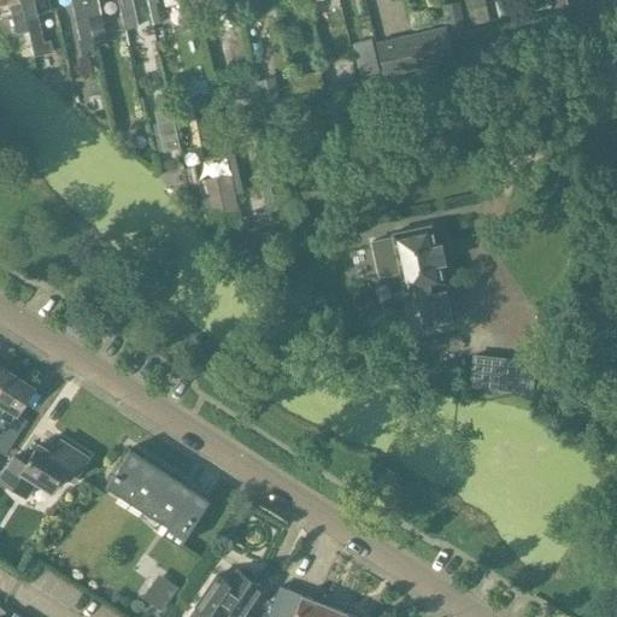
[(0,0),(0,1),(9,0),(11,17),(24,15),(21,0),(0,0)]
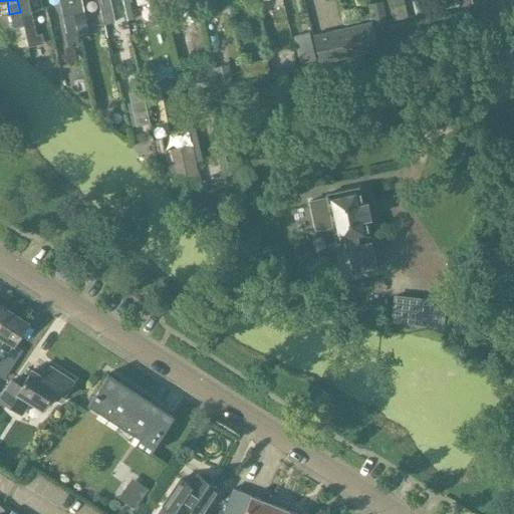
[(17,0),(20,12),(23,25),(27,45),(43,42),(41,32),(36,33),(31,11),(42,8),(40,0),(17,0)]
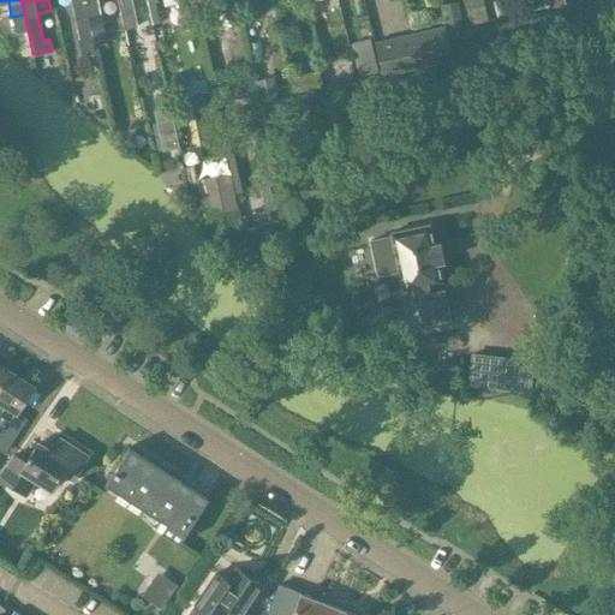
[(70,0),(75,17),(88,15),(84,0),(70,0)]
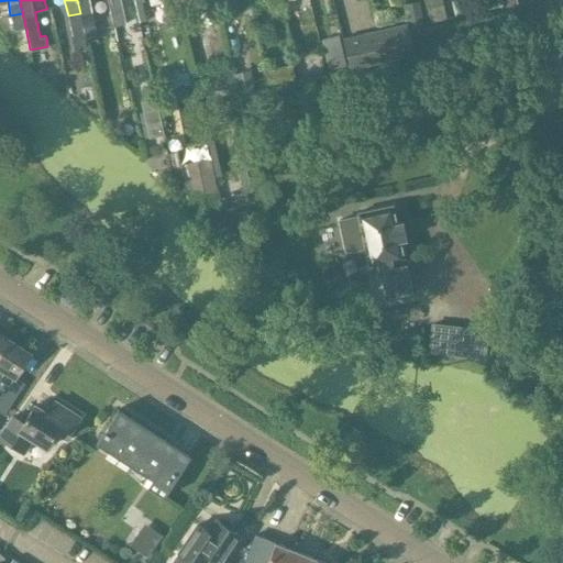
[(77,0),(80,13),(91,11),(88,0),(77,0)]
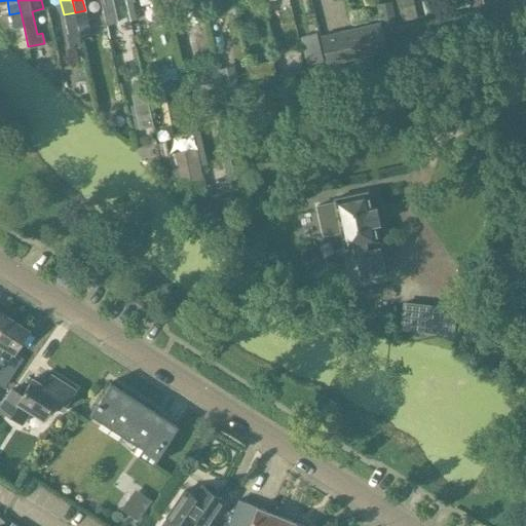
[(195,0),(183,0),(186,9),(197,7),(195,0)]
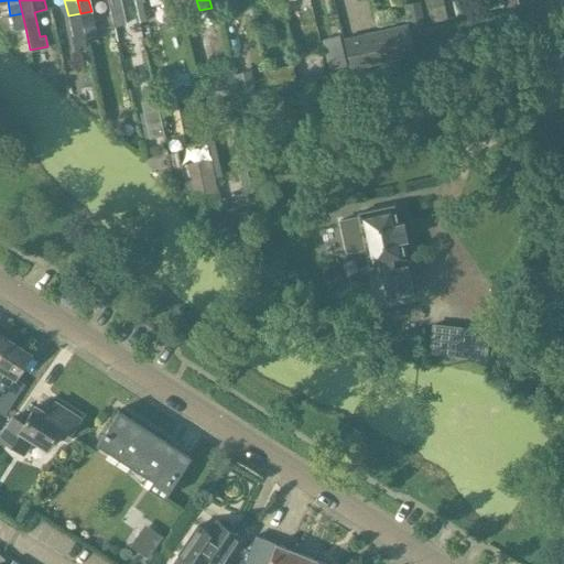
[(425,0),(427,11),(430,22),(432,22),(447,19),(445,4),(444,6),(443,0),(425,0)]
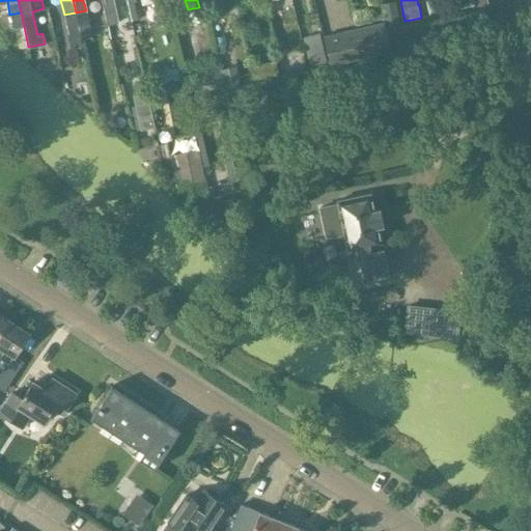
[(427,12),(445,9),(443,0),(428,0),(425,1),(427,12)]
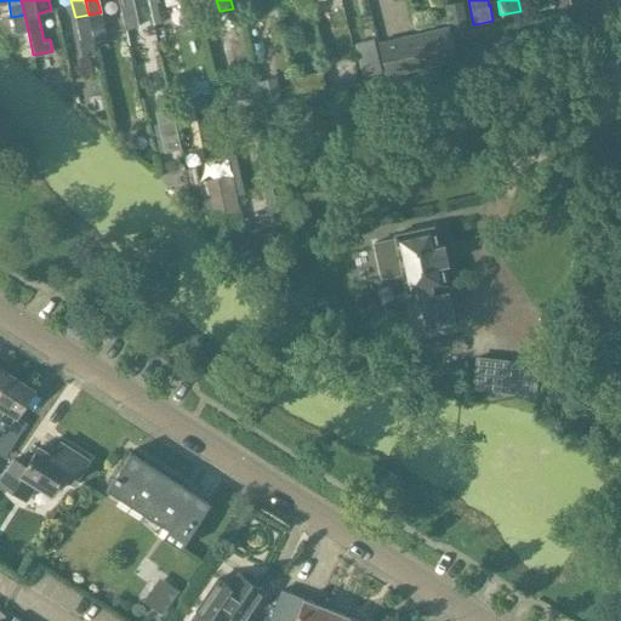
[(552,1),(525,6),(527,12),(554,7),(552,1)]
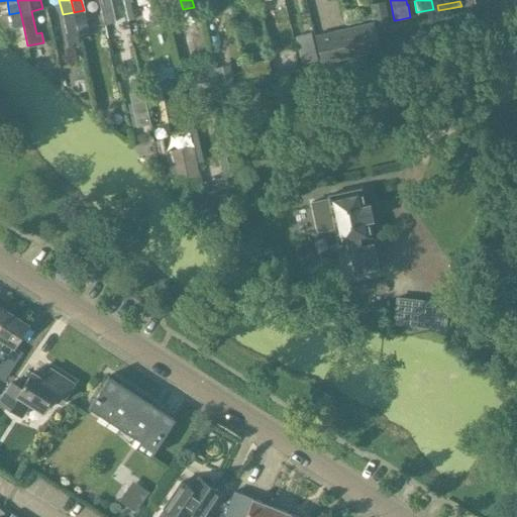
[(115,21),(111,6),(101,8),(104,23),(115,21)]
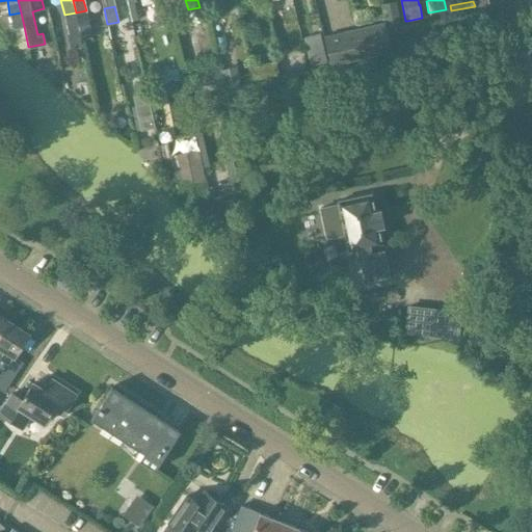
[(80,31),(89,29),(86,10),(76,12),(80,31)]
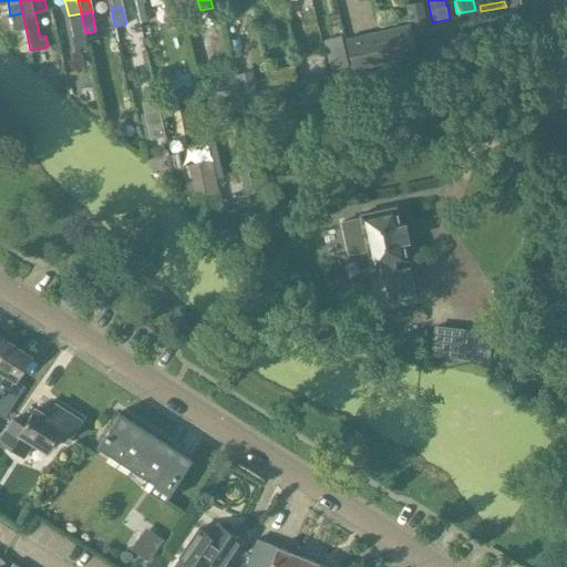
[(13,31),(26,28),(22,13),(10,16),(13,31)]
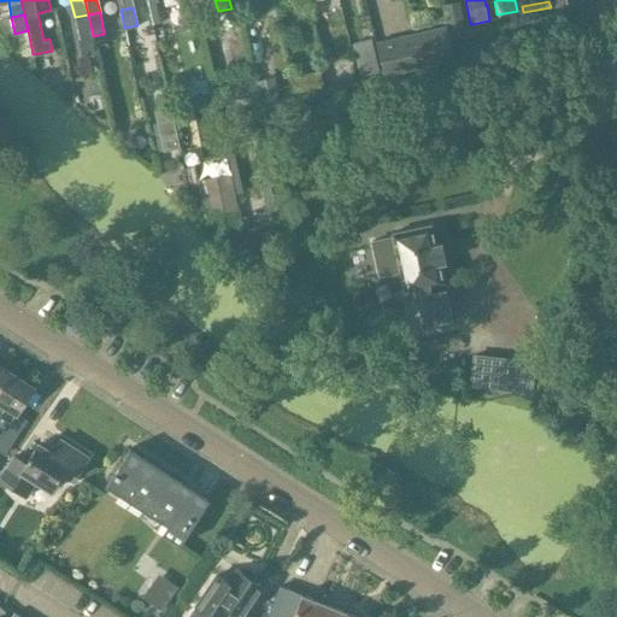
[(92,36),(93,36),(88,15),(75,17),(80,39),(92,36)]
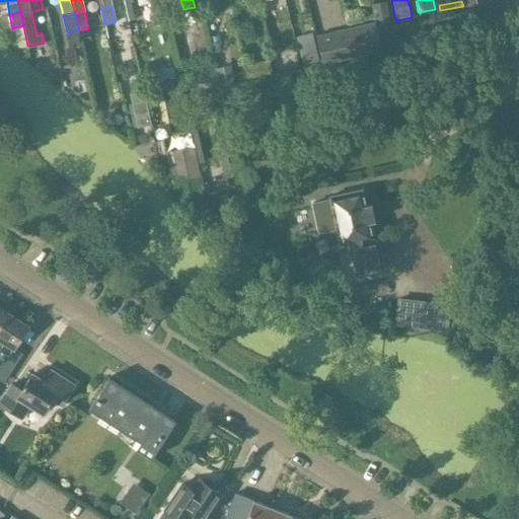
[(388,13),(376,16),(379,27),(391,25),(388,13)]
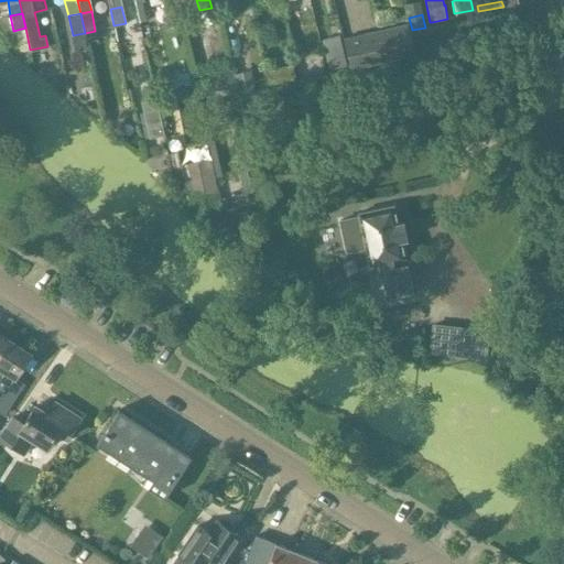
[(344,39),(351,73),(415,58),(409,24),(344,39)]
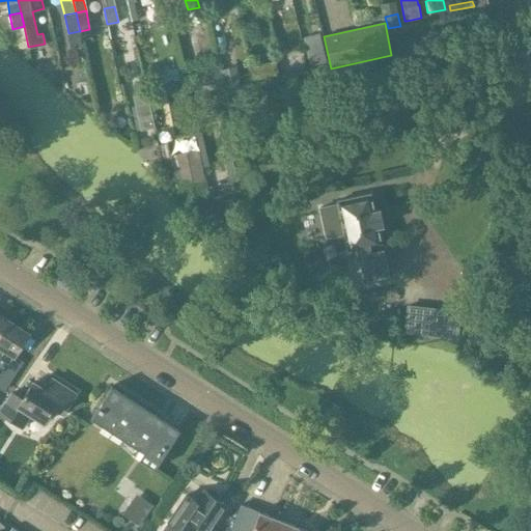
[(197,149),(174,155),(180,184),(180,186),(204,180),(203,178),(197,149)]
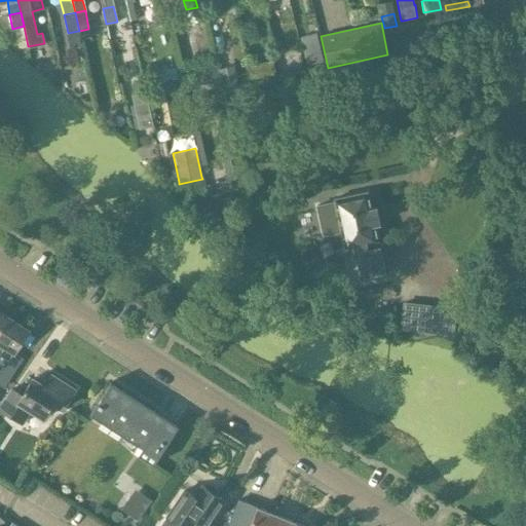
[(238,160),(223,163),(230,195),(246,191),(238,160)]
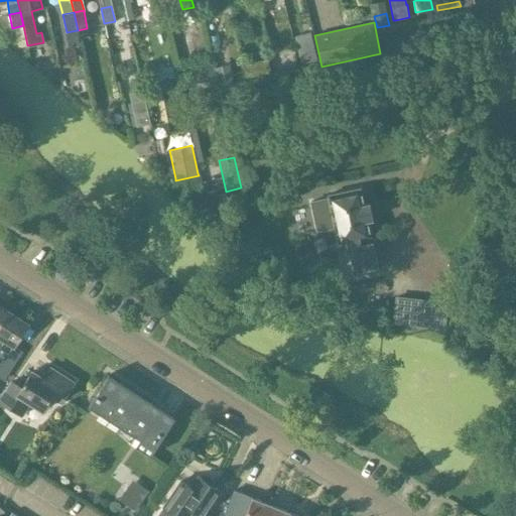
[(360,187),(328,195),(329,198),(311,202),(317,229),(335,226),(338,242),(347,240),(354,273),(381,268),(373,233),(369,234),(366,220),(372,219),(371,216),(368,206),(369,206),(368,203),(363,204),(360,187)]
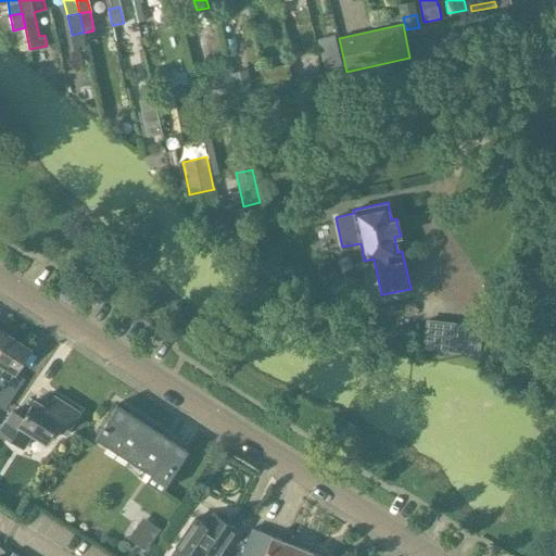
[(480,359),(483,330),(427,324),(424,353),(480,359)]
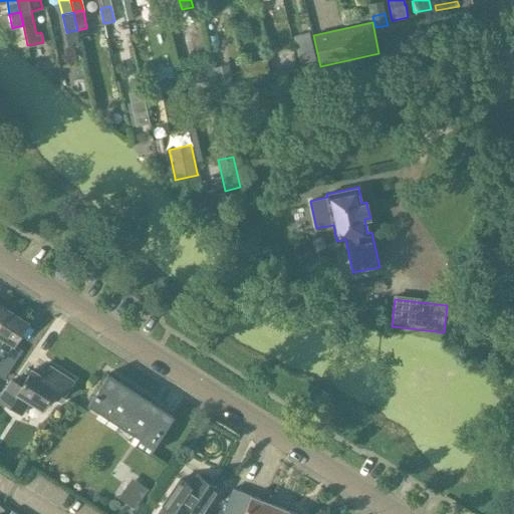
[(13,344),(27,322),(7,308),(0,318),(0,335),(3,338),(0,342),(0,345),(7,351),(0,361),(0,374),(3,377),(8,370),(21,349),(13,344)]
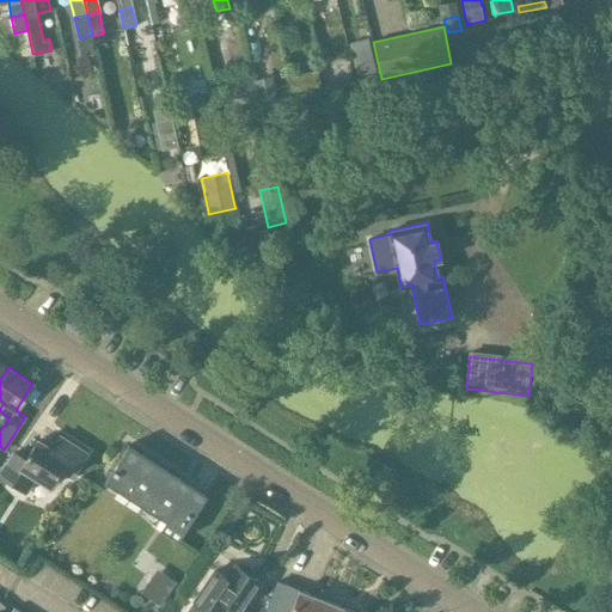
[(0,471),(0,473),(25,490),(35,475),(50,485),(62,467),(73,473),(86,452),(59,434),(50,447),(37,438),(24,458),(13,451),(0,471)]
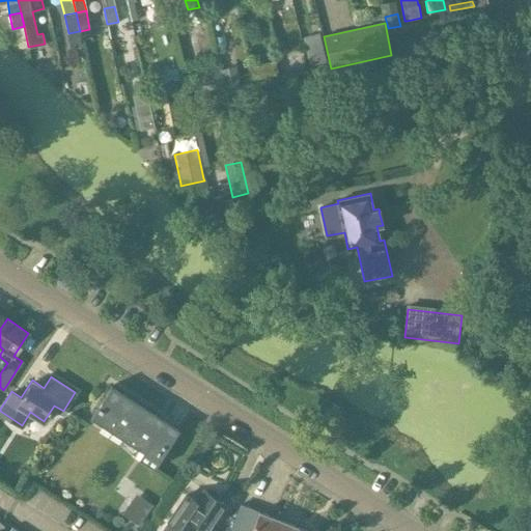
[(138,458),(155,469),(179,429),(112,385),(91,418),(143,451),(138,458)]
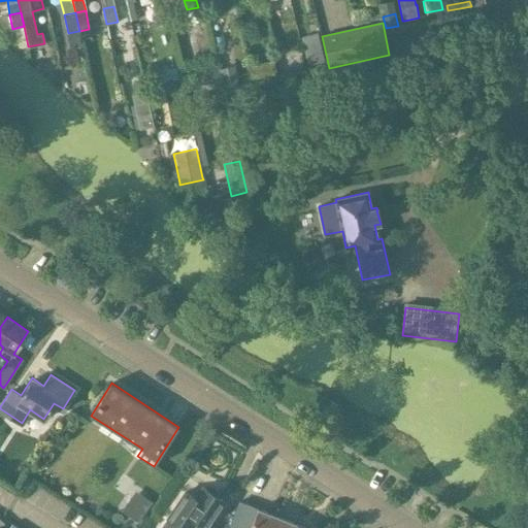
[(217,496),(219,493),(215,488),(207,486),(205,488),(203,487),(196,497),(187,491),(168,519),(182,527),(210,527),(208,526),(216,515),(216,514),(225,501),(217,496)]
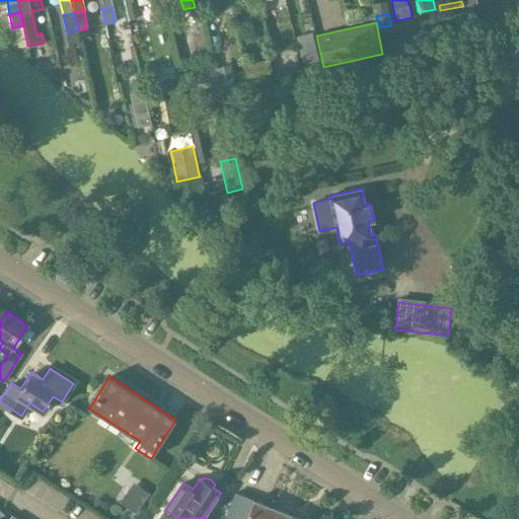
[(150,494),(133,483),(120,503),(137,514),(150,494)]
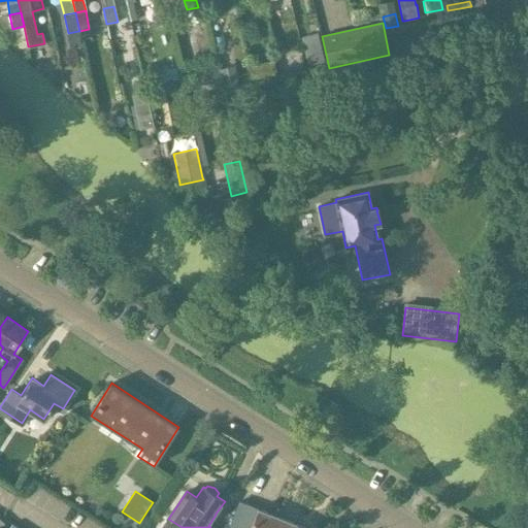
[(239,502),(229,527),(272,527),(277,517),(258,508),(239,502)]
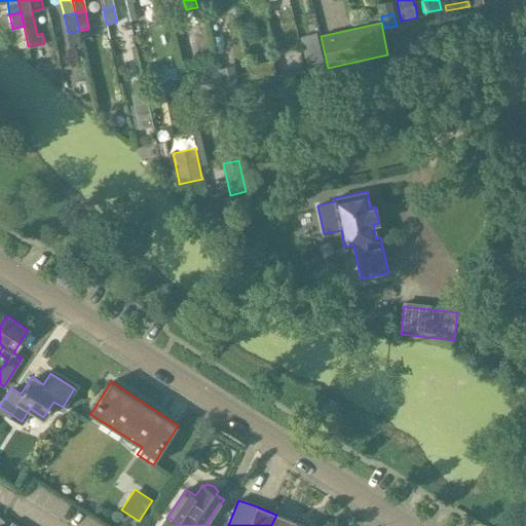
[(271,525),(293,525),(296,522),(276,515),(271,525)]
